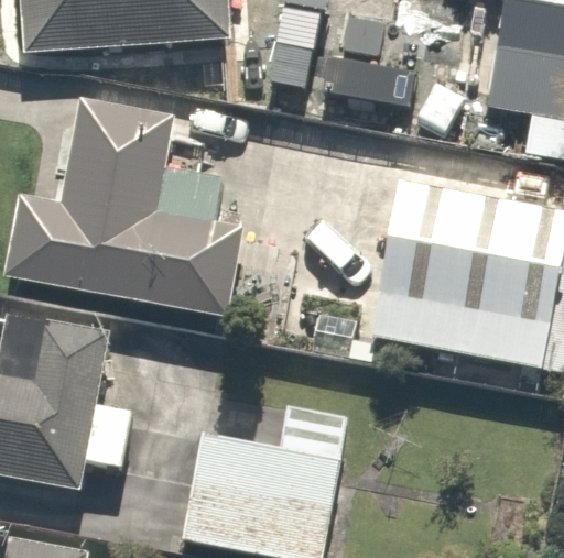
[(229,40),(226,0),(17,0),(21,52),(229,40)]
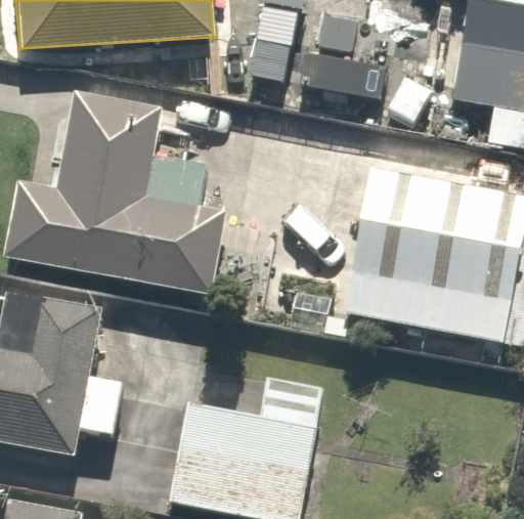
[(508,43),(523,44),(523,0),(461,0),(451,97),(501,102),(508,43)]
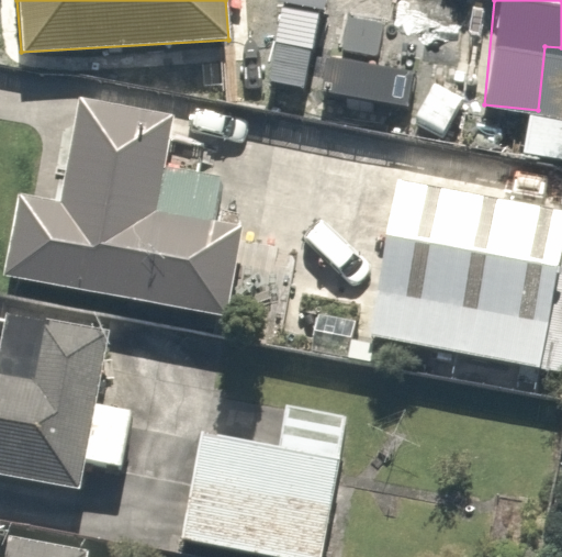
[(1,276),(226,316),(242,231),(215,226),(224,176),(166,165),(175,113),(80,97),(60,202),(17,195),(1,276)]
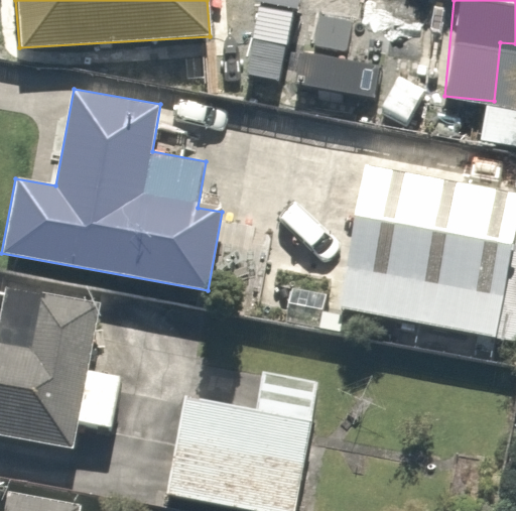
[(419,181),(358,172),(338,307),(515,333),(515,193),(483,188),(485,176),(421,166),(419,181)]
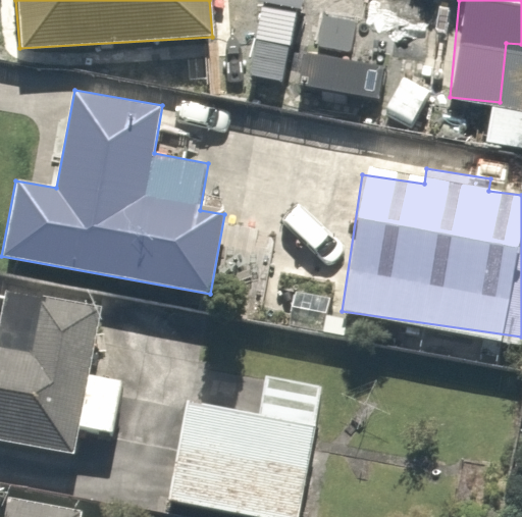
[(0,436),(75,450),(80,425),(118,431),(127,380),(96,375),(107,309),(4,292),(0,316),(0,436)]
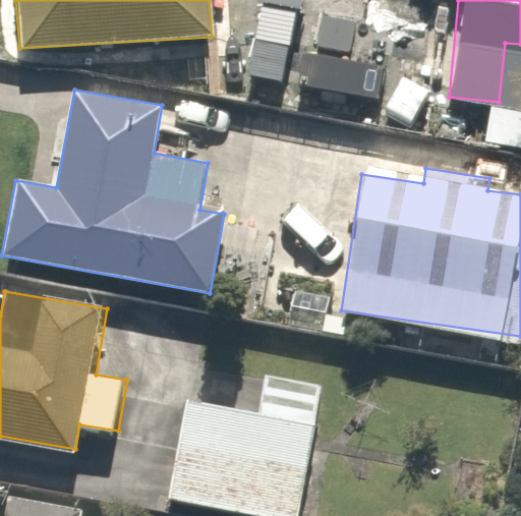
[(258,410),(184,399),(171,499),(291,515),(298,515),(316,388),(263,380),(258,410)]
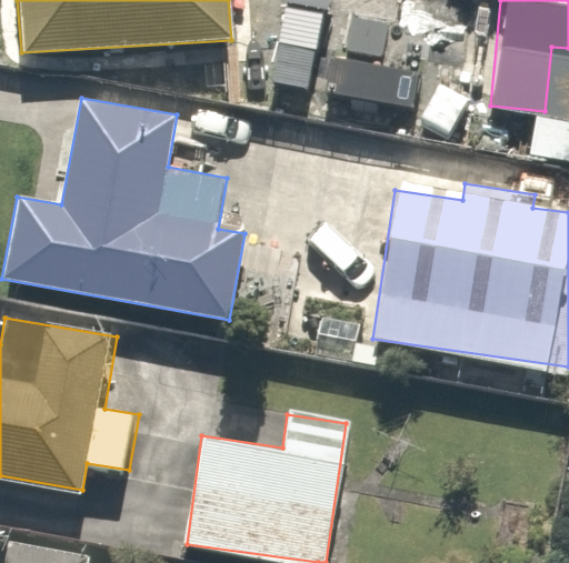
[(68,562),(0,550),(0,562),(68,562)]
